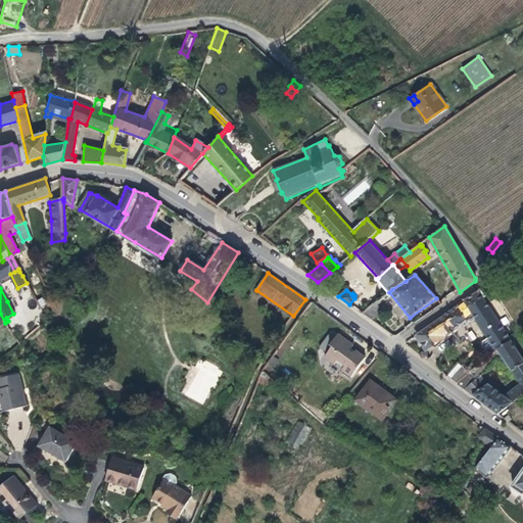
[(511,341),(478,291),(457,305),(453,308),(416,335),(426,349),(442,337),(441,336),(473,314),(496,350),(511,341)]
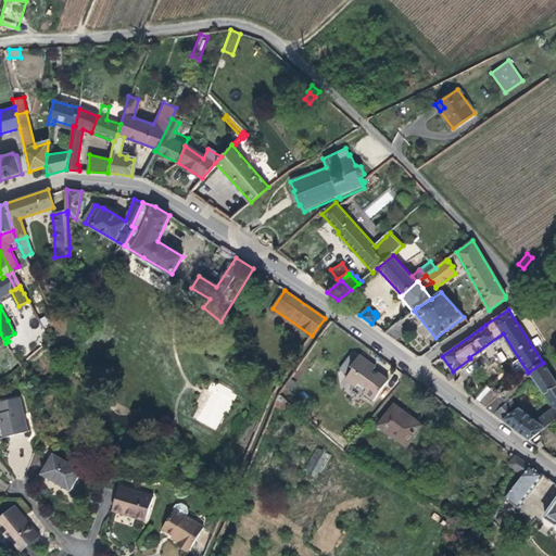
[(384,333),(395,342),(406,331),(397,323),(384,333)]
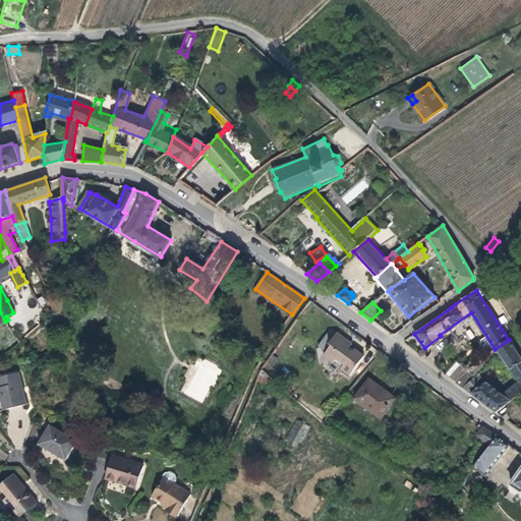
[(350,354),(353,350),(349,347),(350,344),(335,334),(328,344),(330,346),(326,352),(328,354),(326,356),(330,360),(332,358),(335,361),(333,364),(347,375),(359,360),(350,354)]
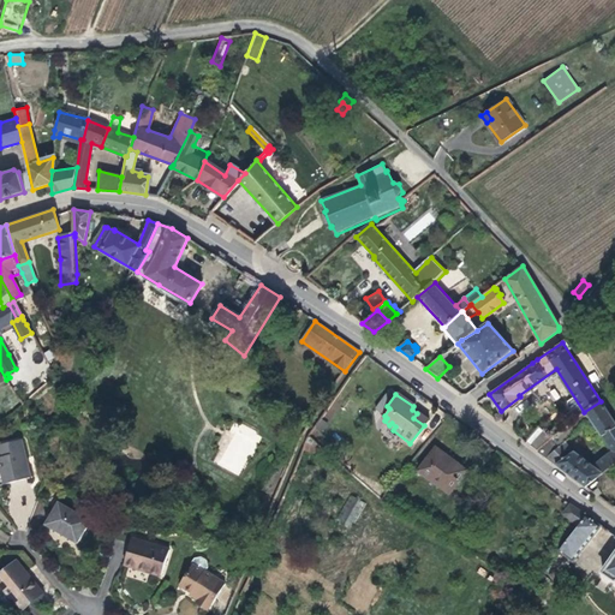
[(585,488),(598,478),(613,467),(614,464),(614,423),(601,401),(584,412),(550,440),(536,452),(559,467),(585,488)]
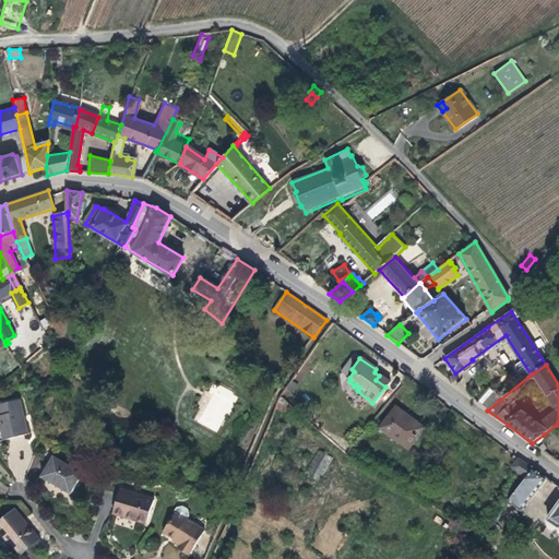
[(388,382),(379,376),(376,380),(385,387),(388,382)]
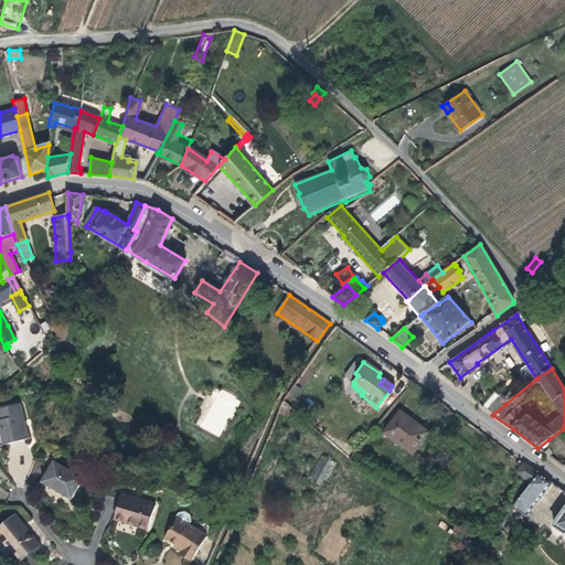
[(494,391),(482,406),(492,415),(505,404),(497,395),(502,387),(497,383),(492,388),(494,391)]
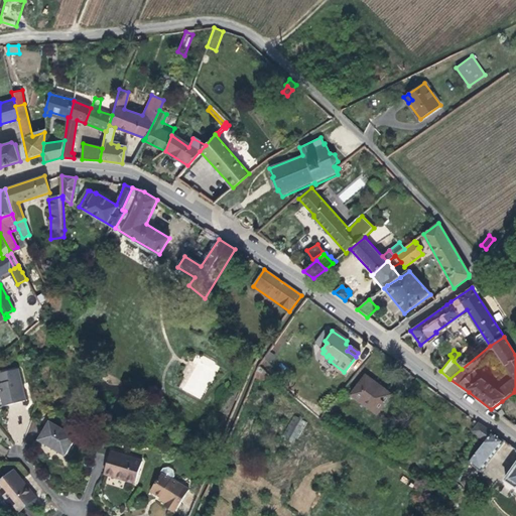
[(201,399),(219,366),(203,357),(184,390),(201,399)]
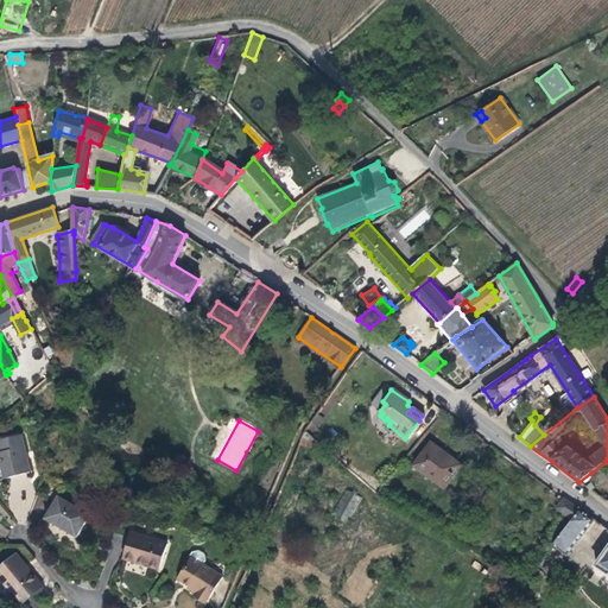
[(318,441),(309,432),(303,447),(311,450),(314,449),(318,441)]
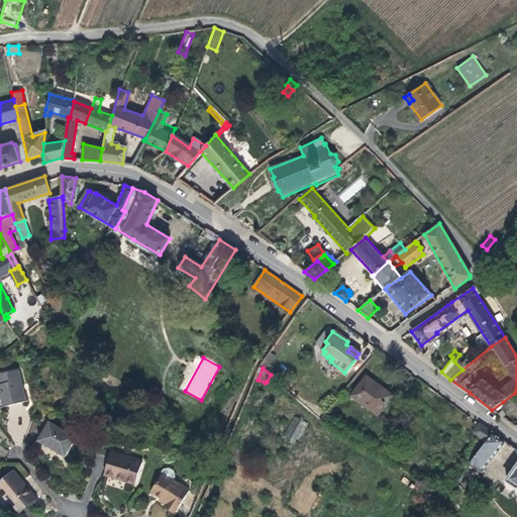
[(0,385),(0,393),(4,409),(27,402),(19,370),(0,375),(2,385),(0,385)]
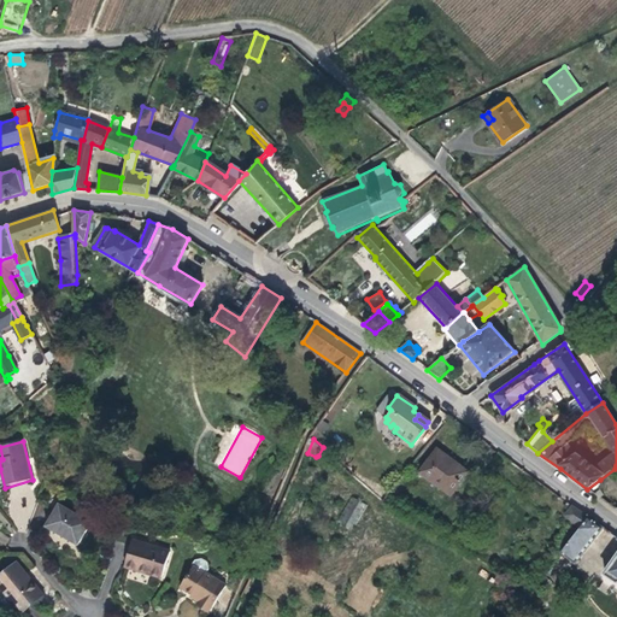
[(436,452),(421,474),(450,497),(466,475),(436,452)]
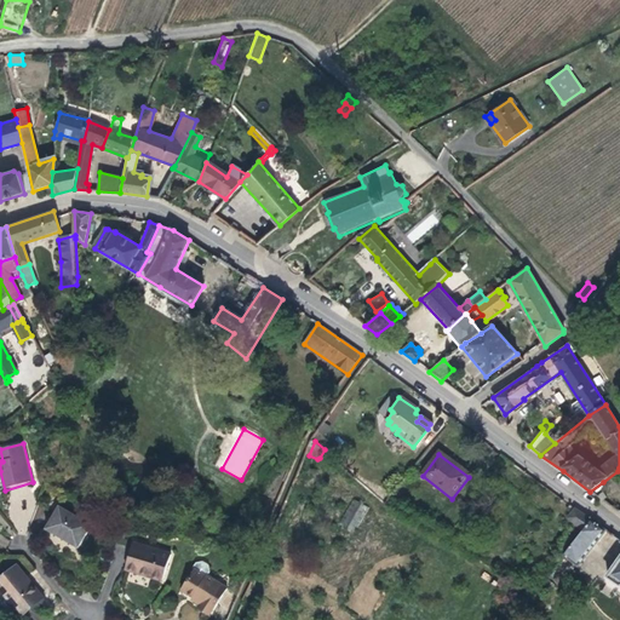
[(619,474),(618,471),(603,482),(613,494),(619,487),(619,474)]
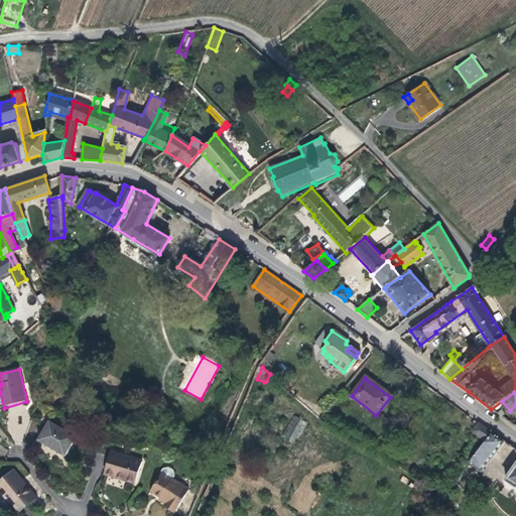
[(304,422),(292,415),(280,436),(293,443),(304,422)]
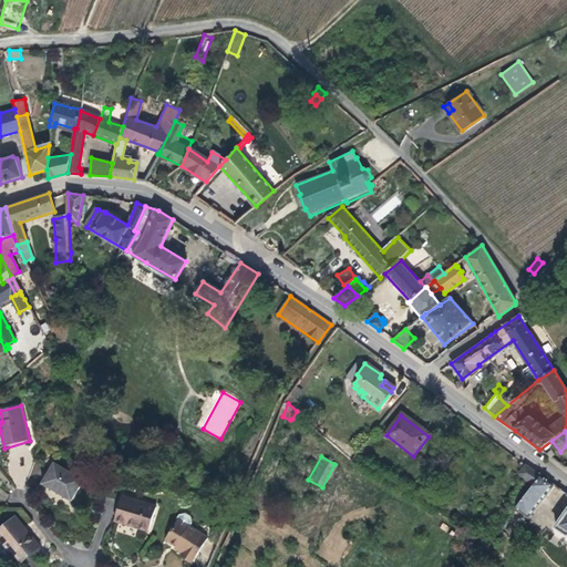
[(85,482),(55,464),(43,485),(72,504),(85,482)]
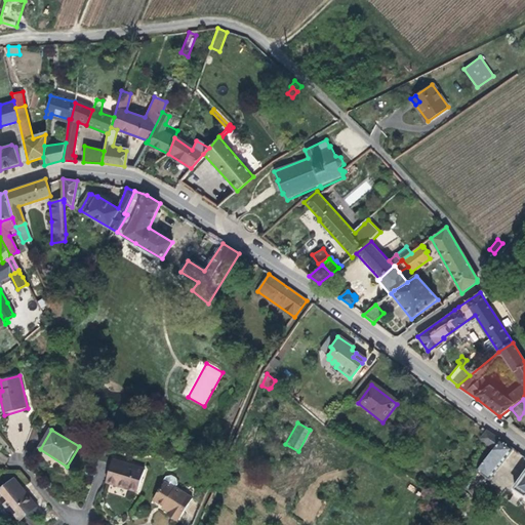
[(494,449),(500,441),(487,432),(481,440),(494,449)]
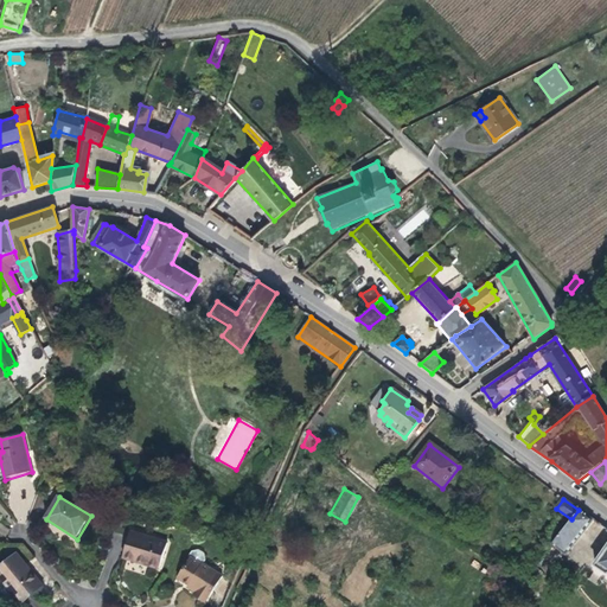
[(566,555),(593,519),(579,510),(572,519),(551,544),(566,555)]
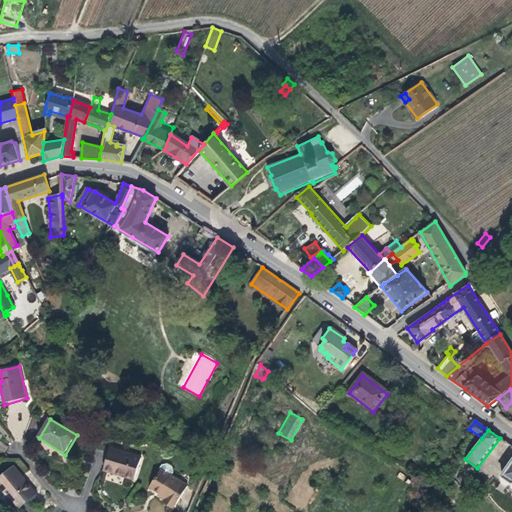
[(142,457),(110,450),(105,472),(136,480),(139,468),(142,457)]
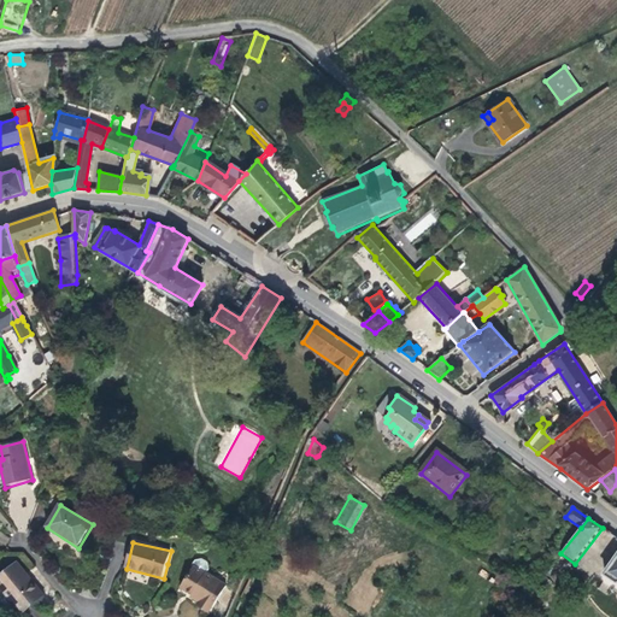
[(616,542),(598,571),(610,579),(610,577),(616,581),(616,542)]
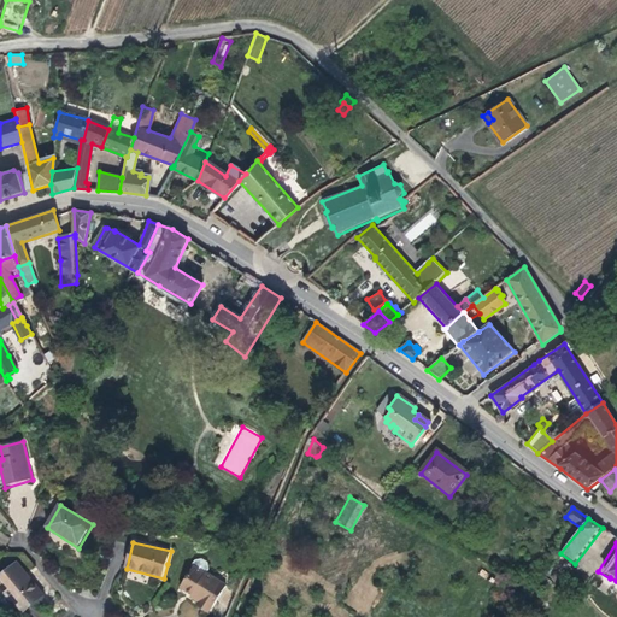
[(198,558),(193,565),(195,568),(182,588),(201,601),(199,604),(209,611),(213,604),(216,605),(228,585),(209,573),(212,566),(212,560),(209,557),(201,557),(198,558)]
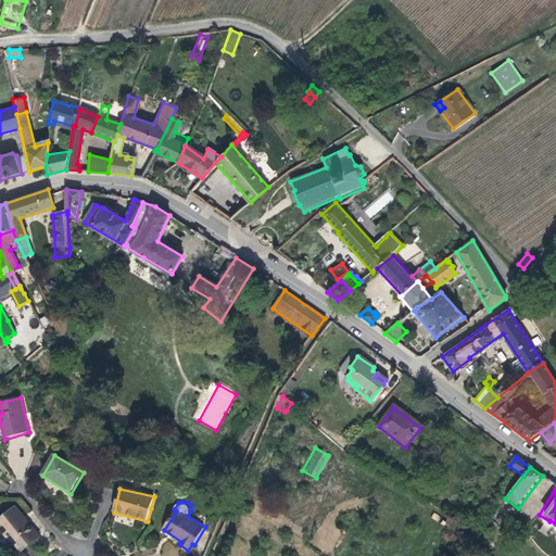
[(13,507),(10,510),(22,525),(24,521),(13,507)]
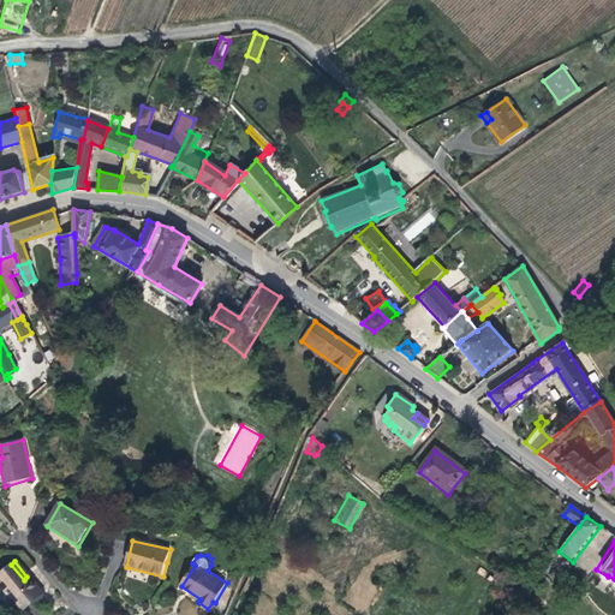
[(24,580),(11,565),(0,573),(0,589),(17,610),(40,592),(27,577),(24,580)]
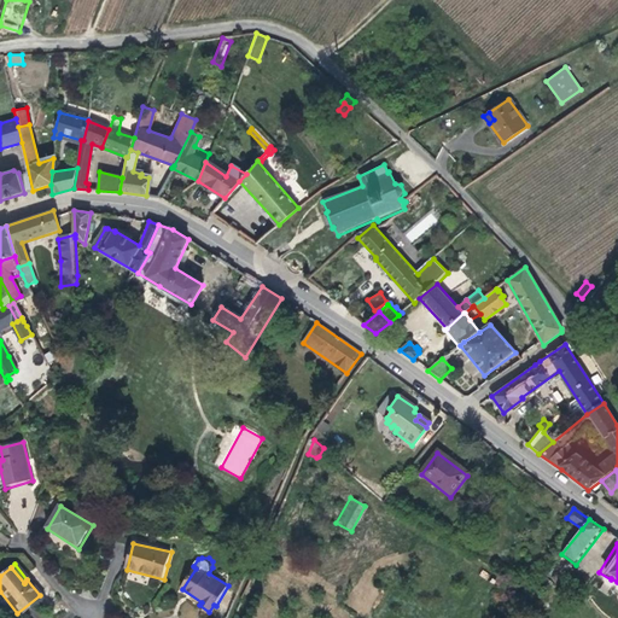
[(40,595),(17,613),(21,617),(42,599),(40,595)]
